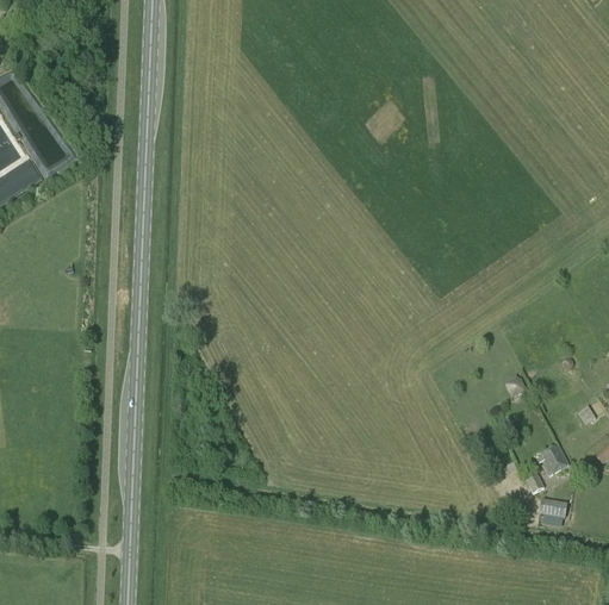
[(517,376),(515,373),(505,378),(507,381),(505,382),(511,394),(523,388),(517,375),(517,376)]
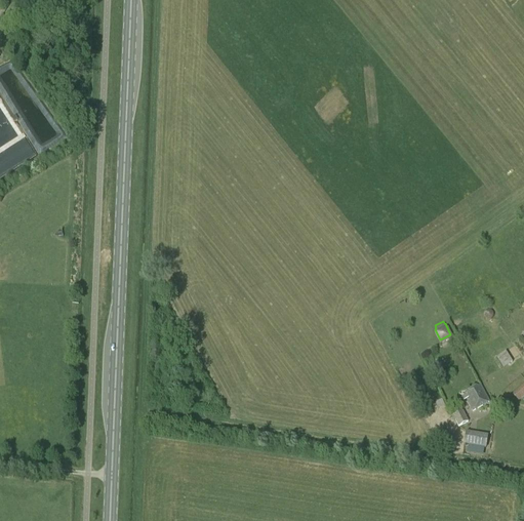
[(502,364),(511,358),(505,348),(495,353),(502,364)]
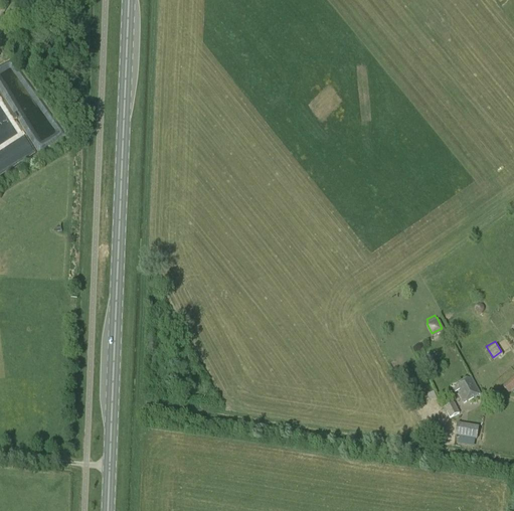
[(513,384),(513,372),(502,383),(508,390),(510,387),(511,387),(513,384)]
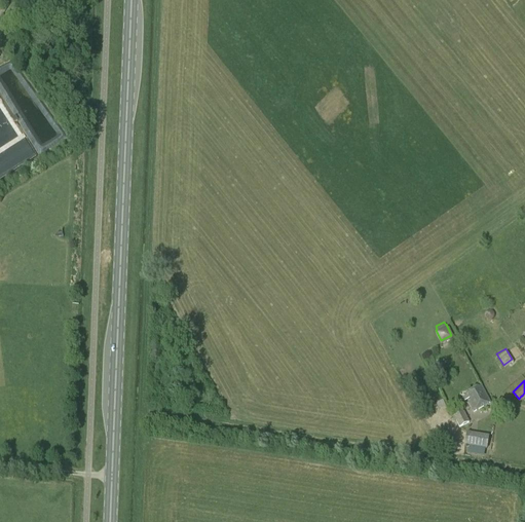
[(490,400),(481,383),(463,393),(464,394),(462,396),(464,399),(466,397),(473,409),(490,400)]
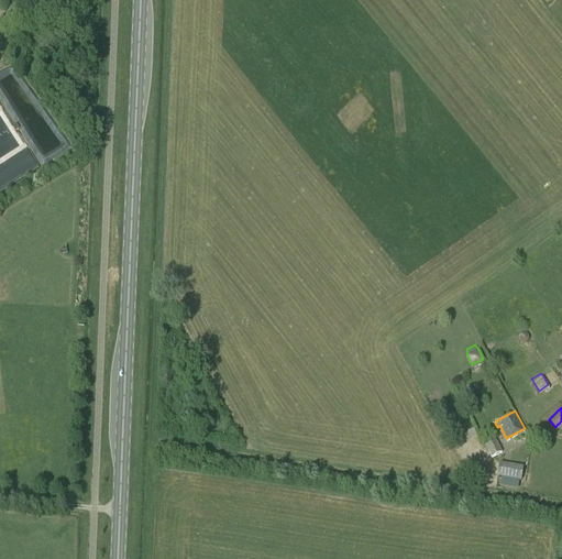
[(502,449),(495,437),(483,442),(485,447),(486,446),(491,453),(502,449)]
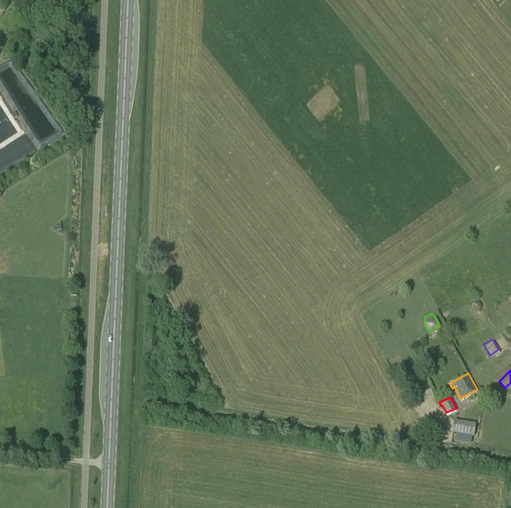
[(473,434),(475,421),(453,417),(451,430),(473,434)]
